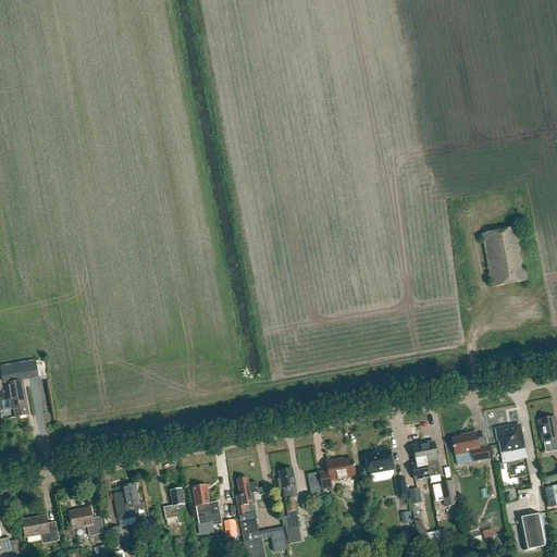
[(492,288),(527,282),(517,229),(481,235),(492,288)]
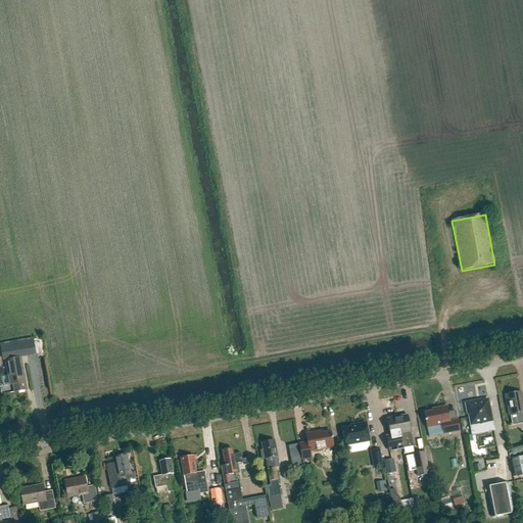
[(0,347),(3,362),(5,361),(9,385),(12,385),(14,392),(26,390),(19,359),(13,360),(10,344),(0,346),(0,347)]
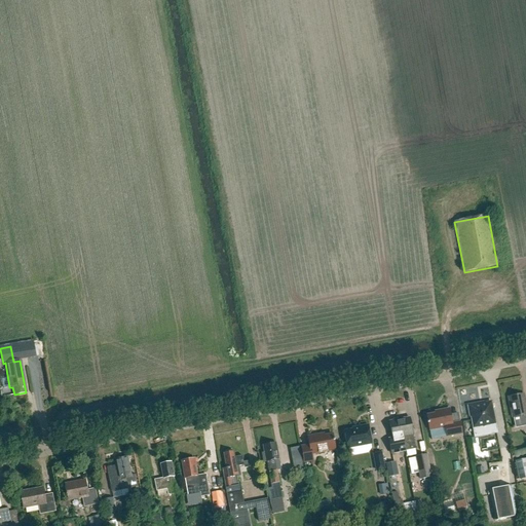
[(513,418),(525,415),(525,404),(524,395),(509,398),(513,418)]
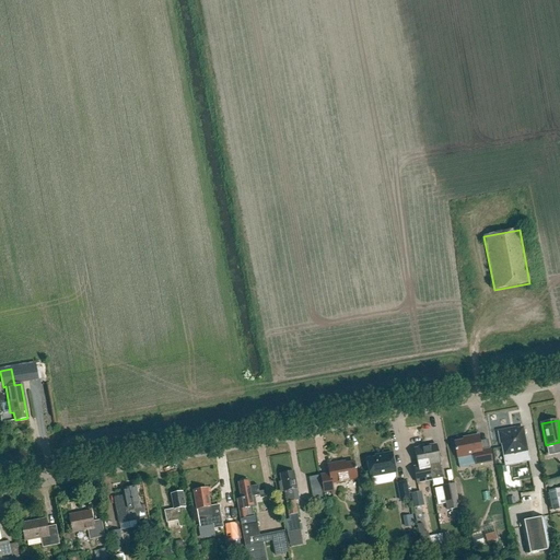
[(515,430),(515,429),(498,432),(500,444),(502,443),(504,456),(527,452),(523,429),(515,430)]
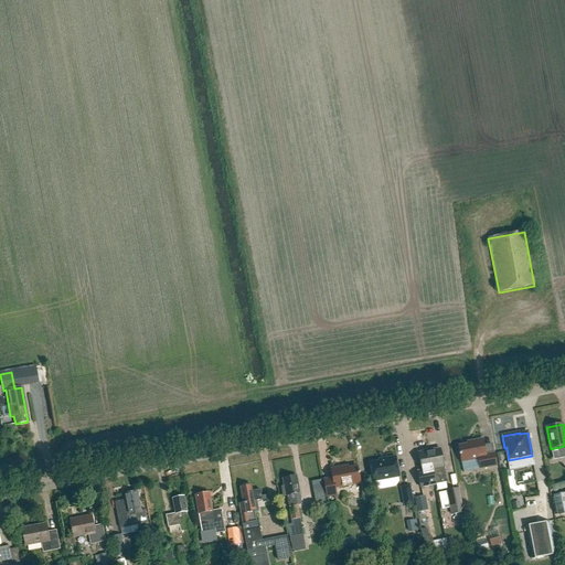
[(486,455),(482,439),(467,443),(467,445),(458,446),(460,454),(459,454),(459,456),(460,455),(461,462),(479,459),(480,469),(497,467),(493,454),(486,455)]
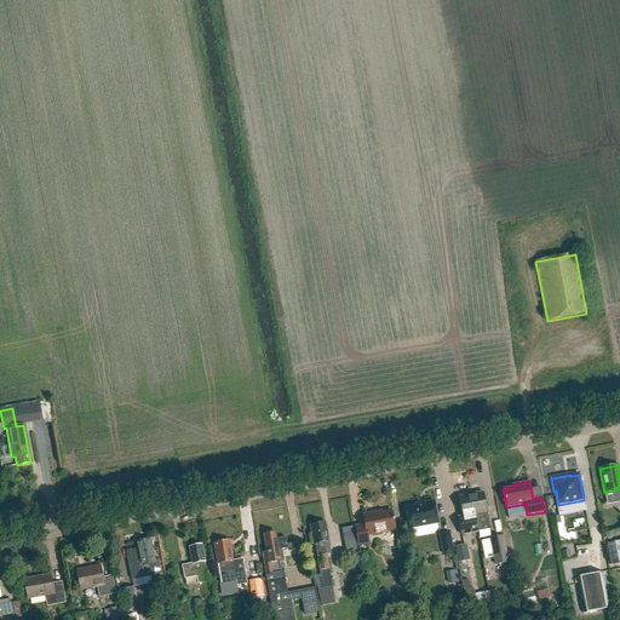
[(477,528),(477,532),(489,529),(482,493),(470,495),(476,528),(477,528)]
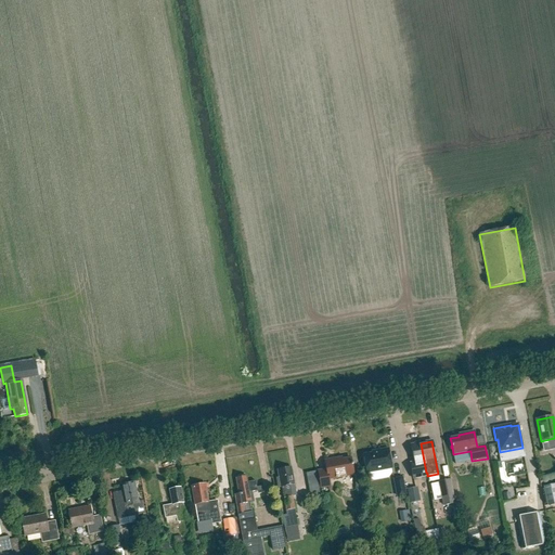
[(427,477),(427,476),(427,473),(426,473),(421,443),(411,446),(414,463),(410,464),(413,480),(427,477)]
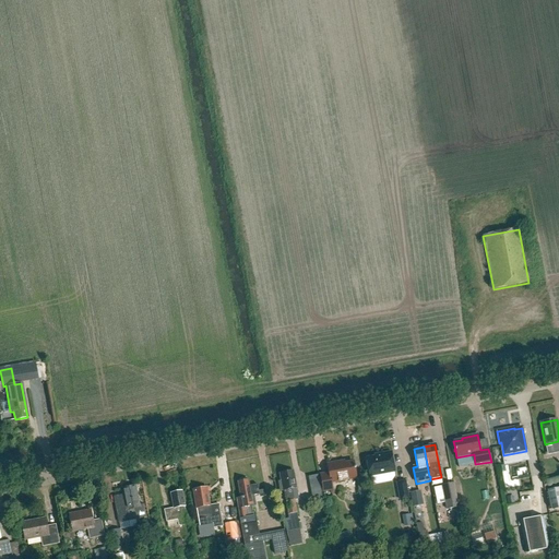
[(369,477),(394,473),(391,452),(379,454),(379,456),(366,459),(369,477)]
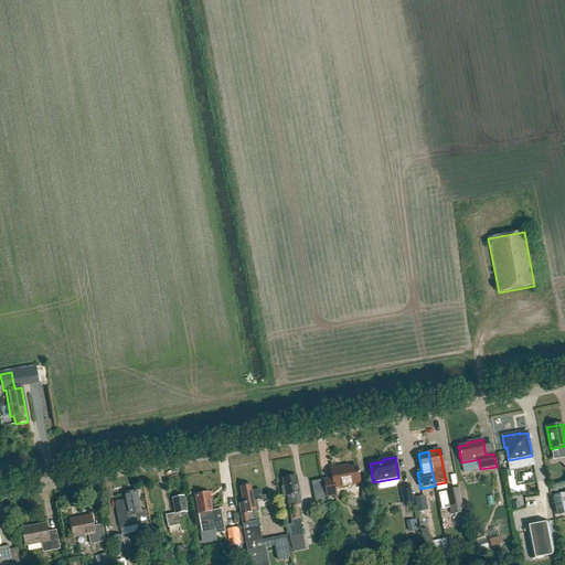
[(360,484),(356,467),(339,470),(339,468),(330,469),(332,478),(323,480),(326,498),(336,496),(334,489),(360,484)]
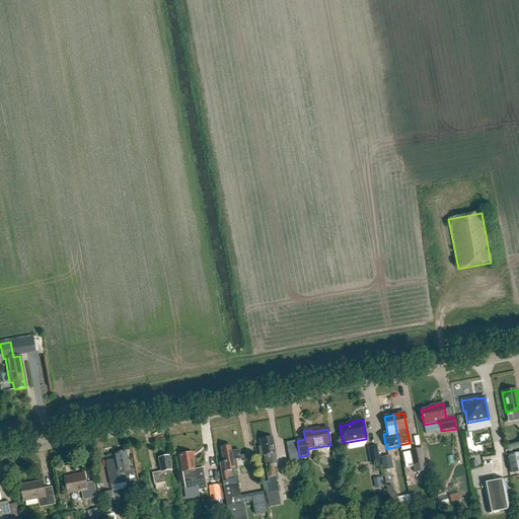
[(266,494),(278,492),(272,459),(273,459),(272,454),(275,454),(274,445),(273,445),(271,438),(261,440),(262,447),(257,448),(260,457),(264,456),(265,461),(263,461),(264,466),(265,466),(268,482),(264,483),(266,494)]
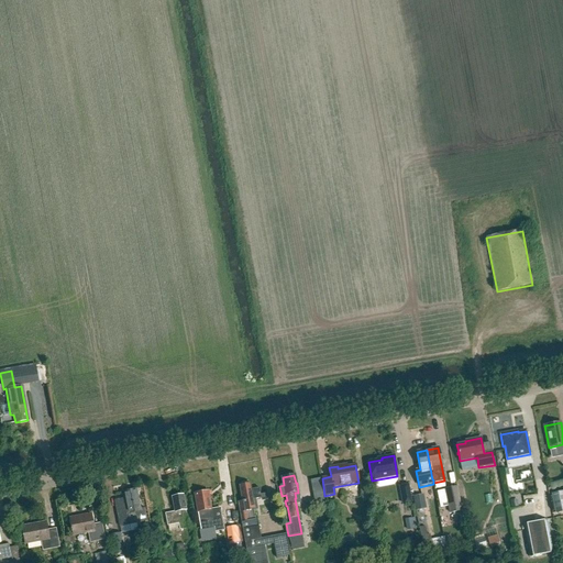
[(403,504),(412,501),(409,484),(398,486),(403,504)]
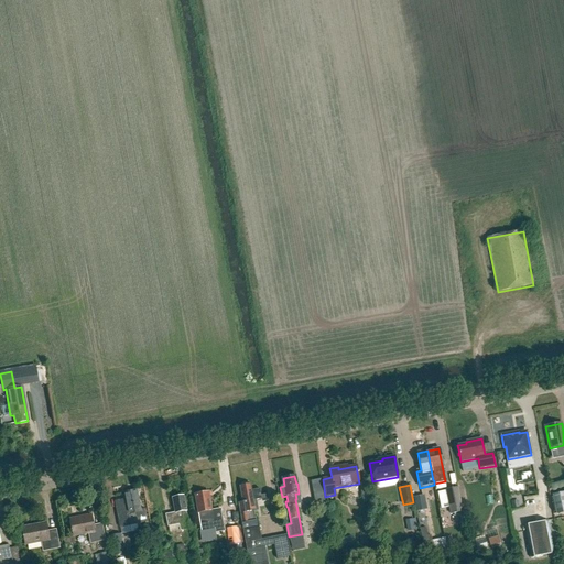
[(260,491),(255,492),(251,494),(250,486),(240,487),(242,496),(241,496),(242,503),(238,503),(243,530),(247,551),(253,550),(252,543),(262,541),(258,518),(256,519),(255,510),(256,510),(255,501),(257,501),(262,500),(260,491)]
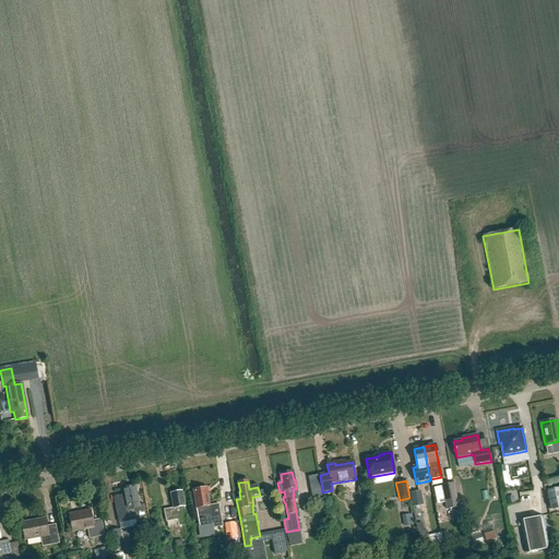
[(447,510),(458,508),(453,484),(441,486),(447,510)]
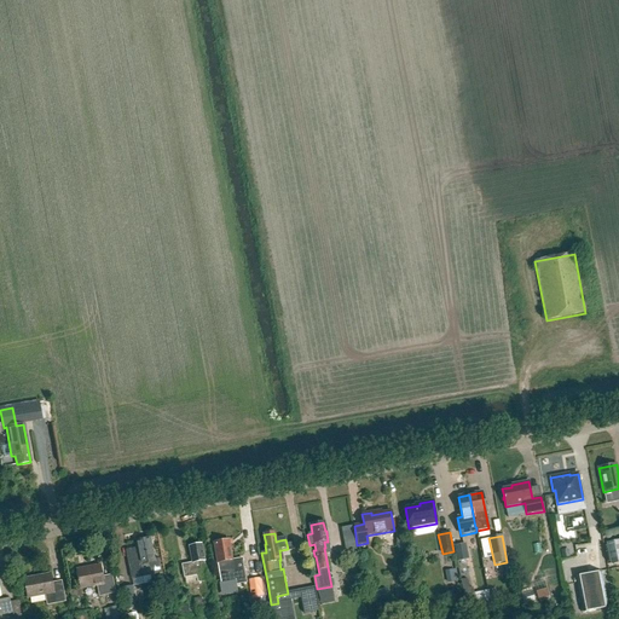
[(154,561),(150,539),(136,542),(138,549),(127,551),(133,579),(150,576),(162,573),(158,560),(154,561)]
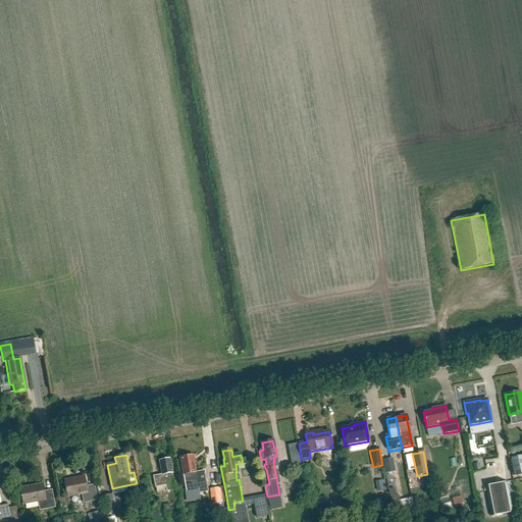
[(292,464),(299,462),(297,455),(290,457),(292,464)]
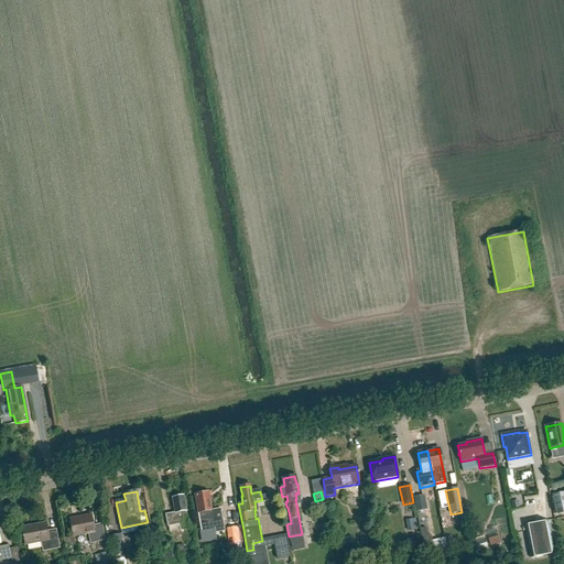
[(556,513),(563,511),(563,491),(552,495),(556,513)]
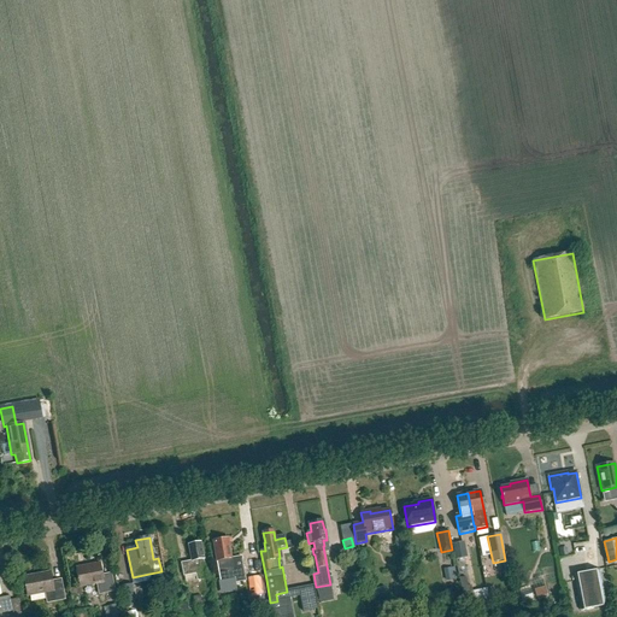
[(213,541),(221,581),(234,579),(235,583),(245,582),(241,558),(231,559),(228,539),(213,541)]
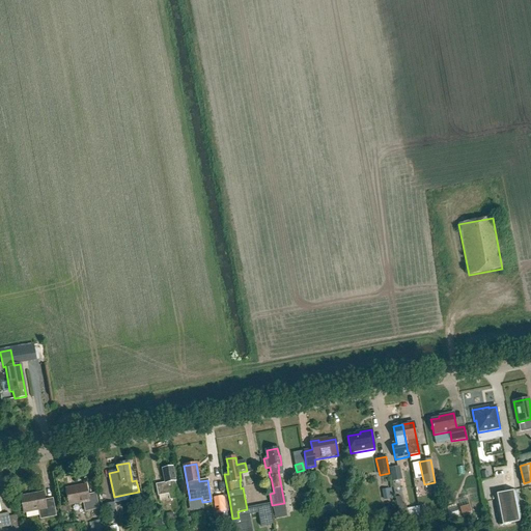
[(392,481),(401,479),(399,467),(389,468),(392,481)]
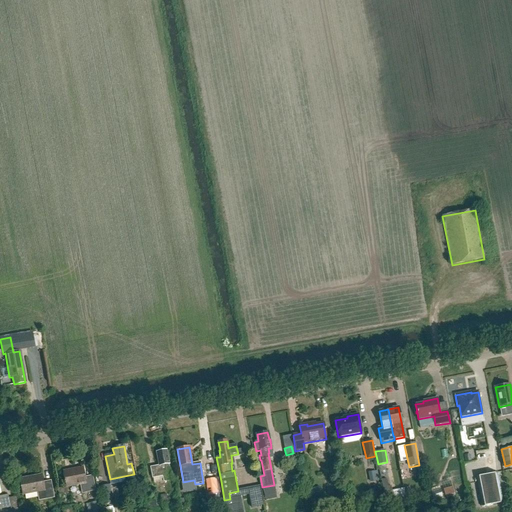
[(171,481),(166,451),(156,453),(159,466),(150,468),(152,478),(162,476),(163,482),(171,481)]
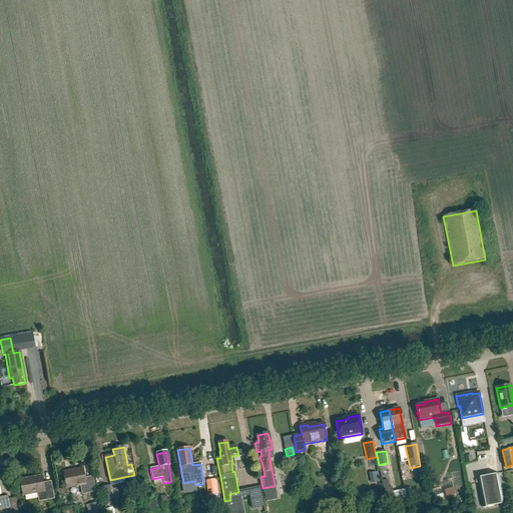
[(85,478),(83,469),(63,473),(66,489),(80,486),(82,495),(95,492),(92,477),(85,478)]
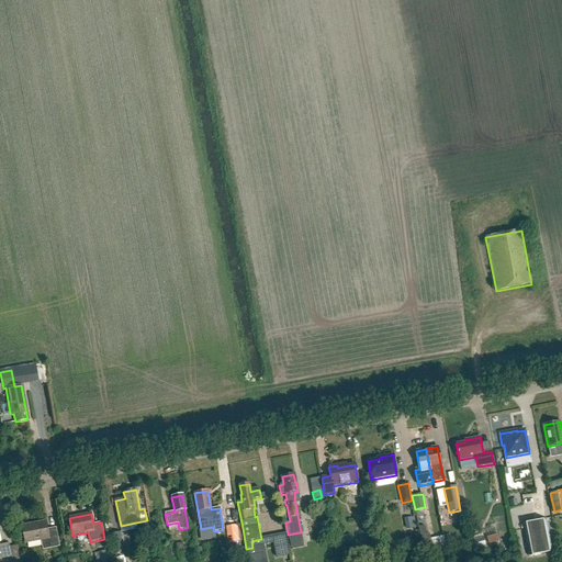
[(528,557),(552,552),(546,518),(523,524),(528,557)]
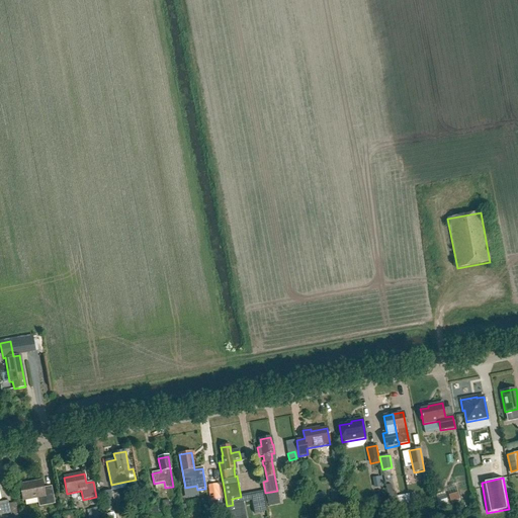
[(45,494),(42,482),(20,486),(23,501),(37,498),(39,507),(55,504),(53,492),(45,494)]
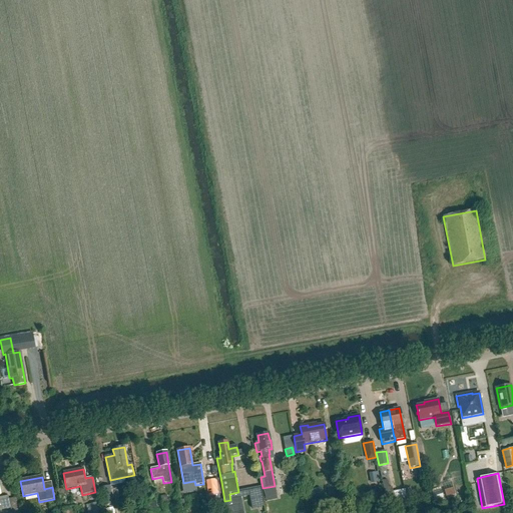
[(208,497),(218,495),(215,479),(205,480),(208,497)]
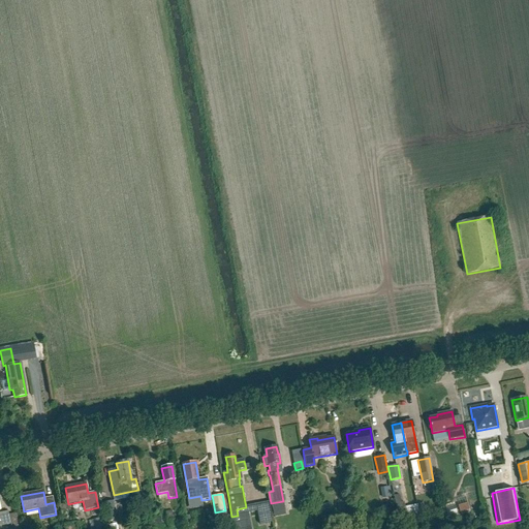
[(401,503),(399,495),(393,496),(398,521),(407,519),(404,502),(401,503)]
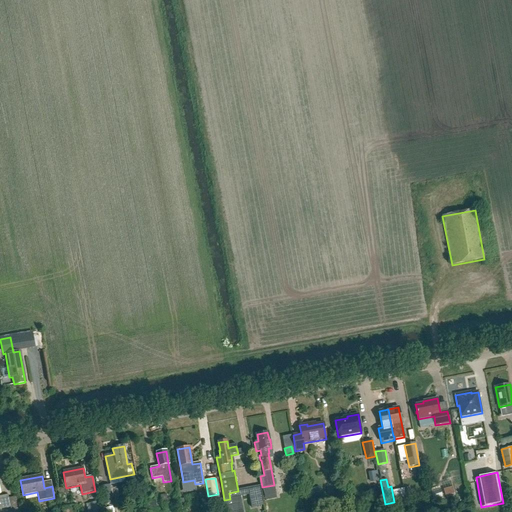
[(101,505),(113,503),(110,485),(98,487),(101,505)]
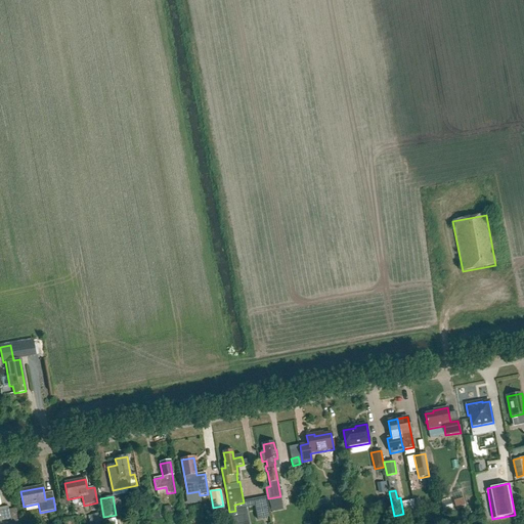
[(452,499),(453,507),(464,504),(462,497),(452,499)]
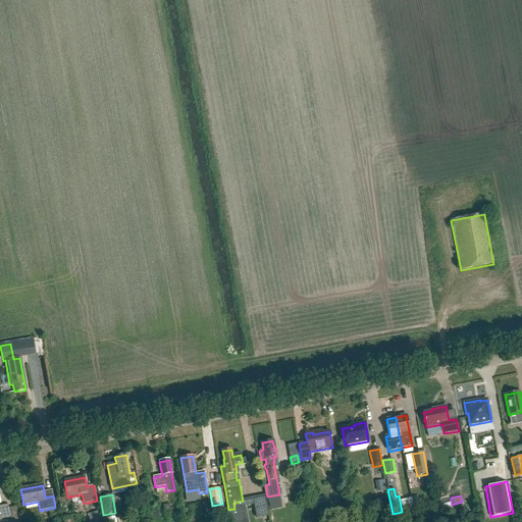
[(453,510),(449,499),(439,502),(442,513),(453,510)]
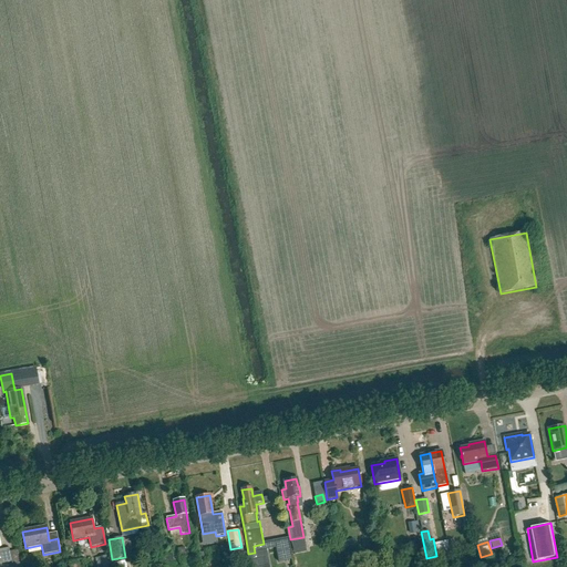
[(0,550),(0,564),(11,563),(9,549),(0,550)]
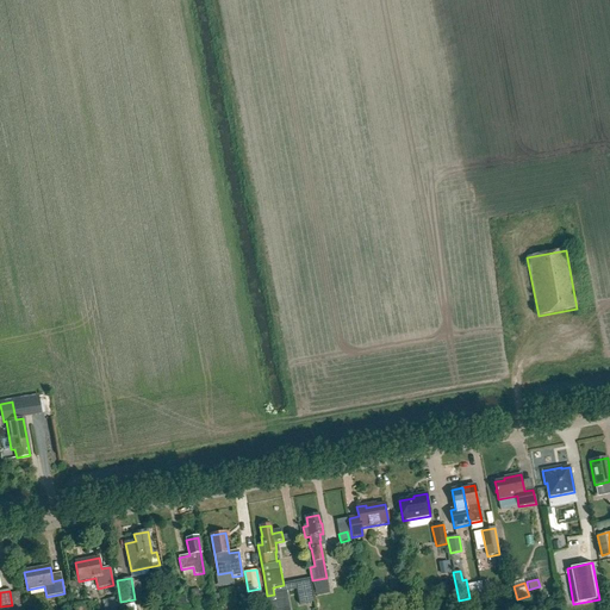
[(186,596),(176,598),(178,607),(187,605),(186,596)]
